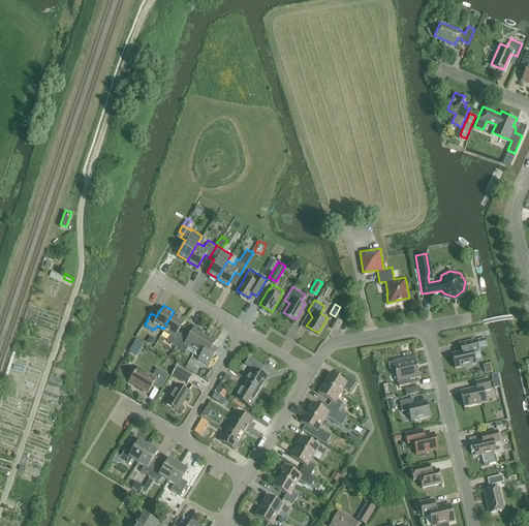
[(176,344),(183,333),(178,330),(185,318),(174,311),(163,329),(169,333),(166,338),(176,344)]
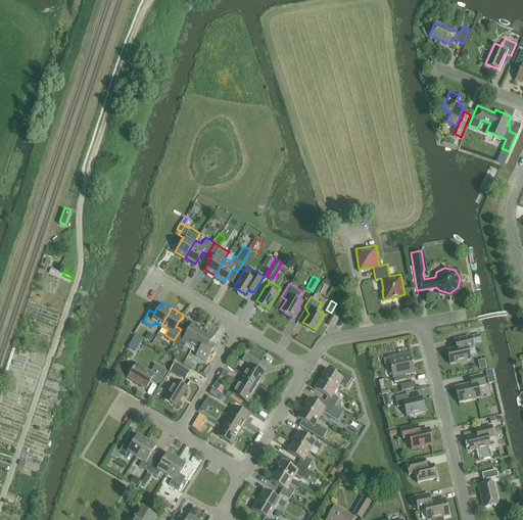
[(203,327),(192,321),(186,332),(181,329),(174,340),(183,345),(184,343),(191,347),(193,344),(203,327)]
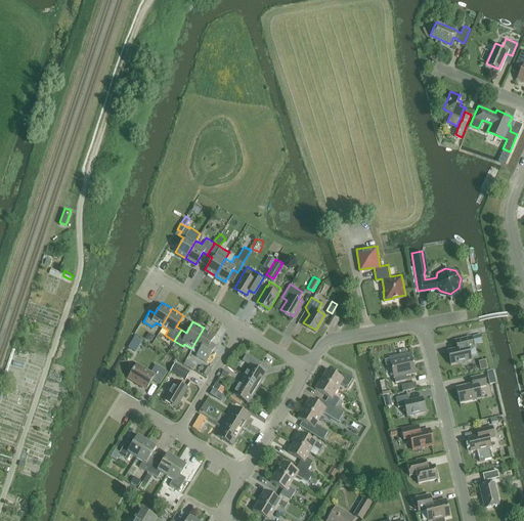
[(214,334),(204,328),(193,345),(191,348),(198,352),(197,354),(206,359),(212,349),(207,346),(214,334)]
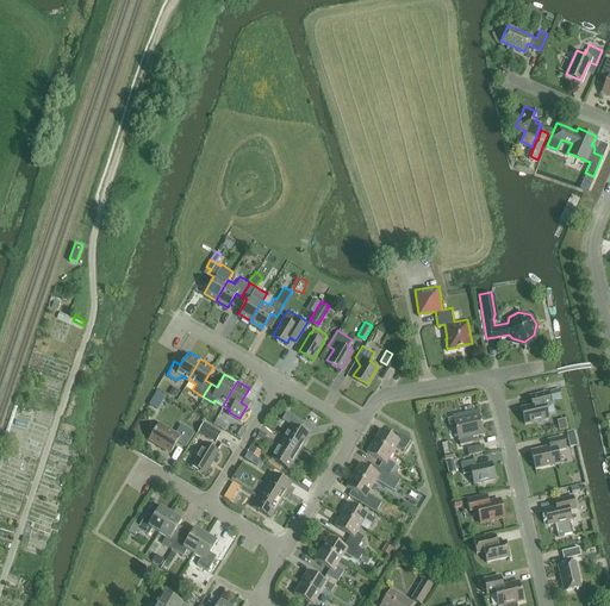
[(561,397),(559,386),(549,388),(552,398),(561,397)]
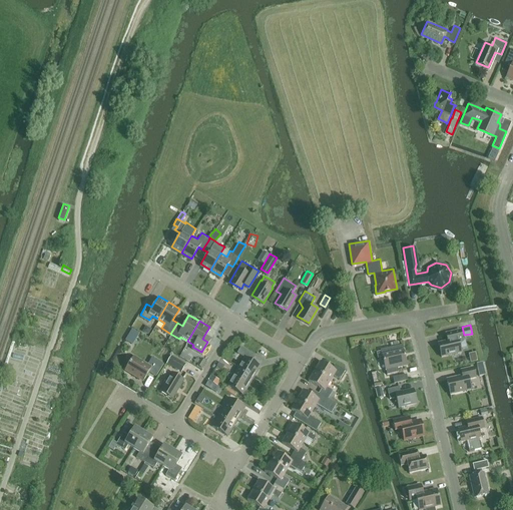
[(446,331),(447,339),(438,341),(441,355),(461,350),(460,346),(466,345),(464,338),(463,338),(460,328),(446,331)]
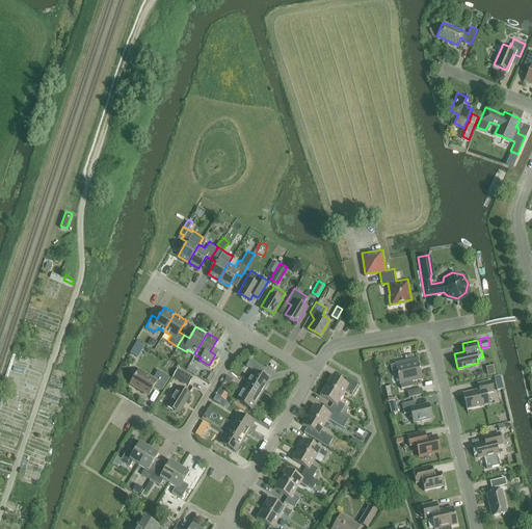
[(400,381),(421,376),(418,364),(419,364),(418,355),(394,361),(396,369),(397,369),(400,381)]
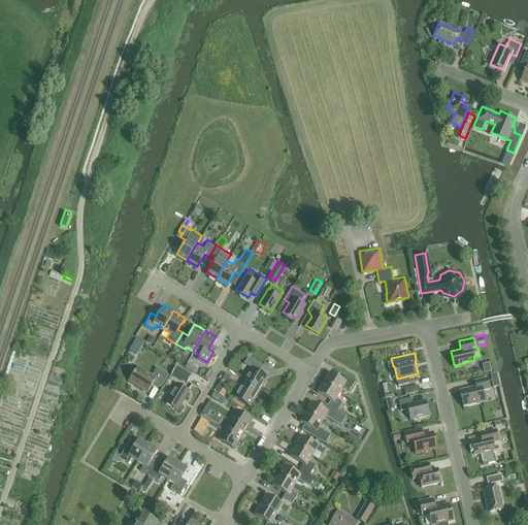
[(245,374),(262,385),(267,375),(259,369),(262,364),(248,355),(243,362),(251,366),(245,374)]
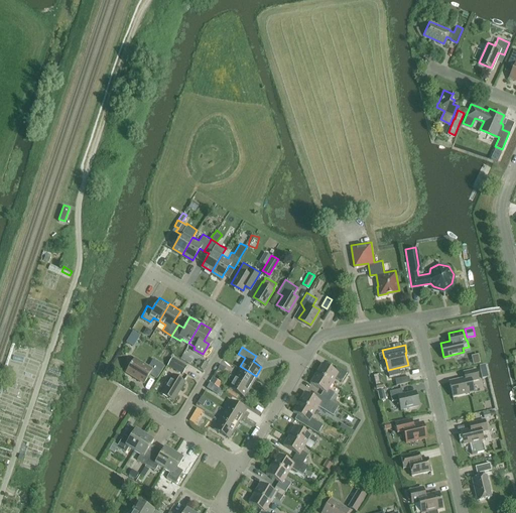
[(479,352),(472,353),(474,362),(481,361),(479,352)]
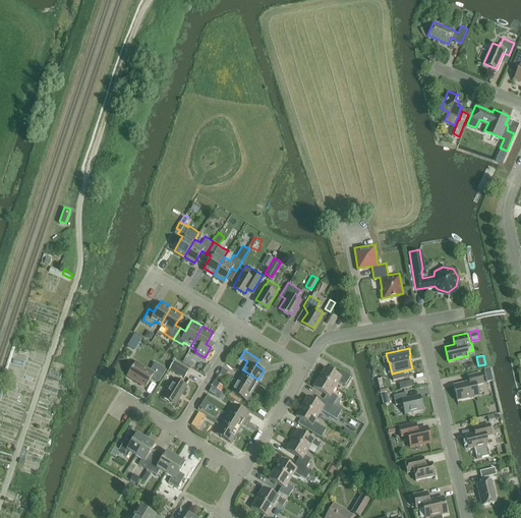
[(184,376),(188,367),(174,359),(169,366),(184,376)]
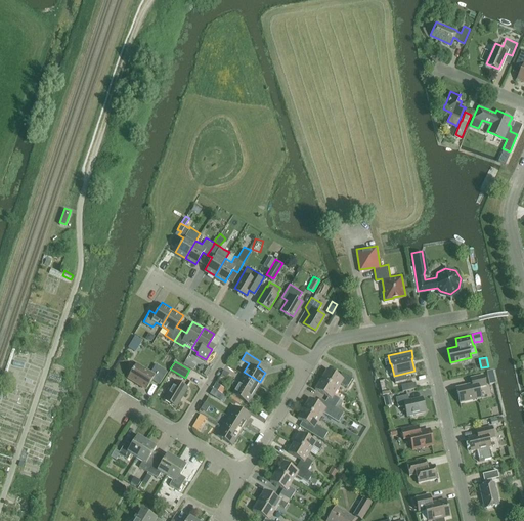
[(160,381),(167,370),(156,362),(150,371),(136,362),(128,376),(146,387),(153,377),(160,381)]
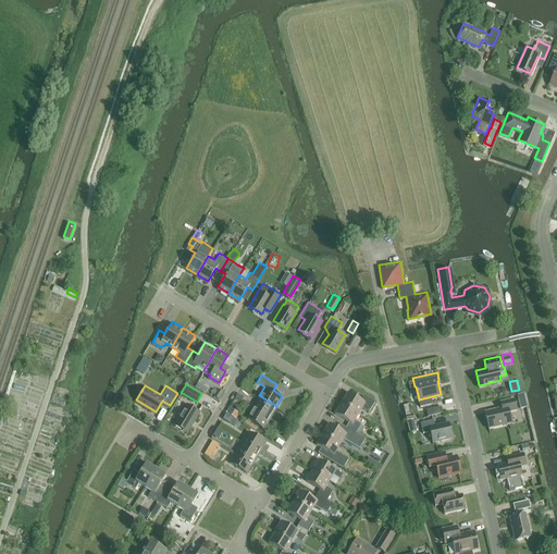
[(218,386),(213,394),(219,397),(223,390),(218,386)]
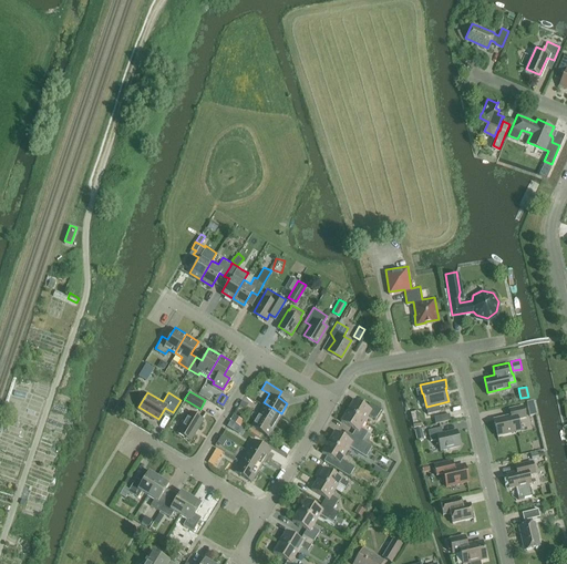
[(347,408),(366,419),(369,413),(375,417),(381,408),(370,401),(367,406),(353,398),(347,408)]
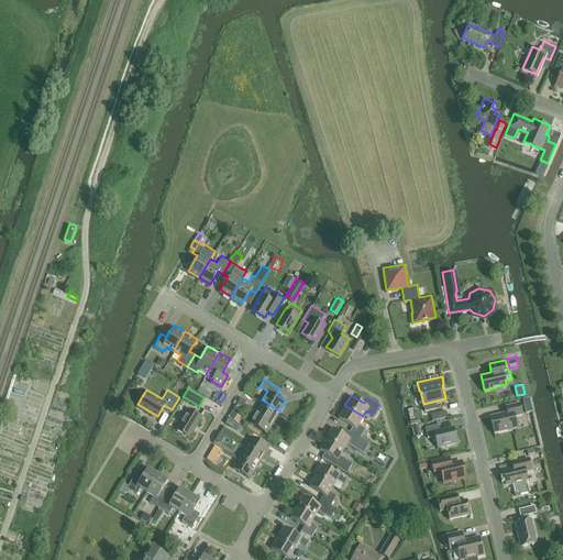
[(255,410),(273,420),(279,410),(262,399),(255,410)]
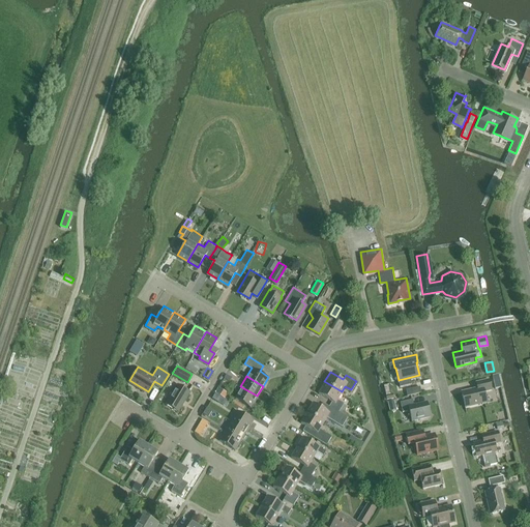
[(492,387),(489,377),(476,380),(477,386),(462,389),(465,406),(487,401),(483,389),(492,387)]
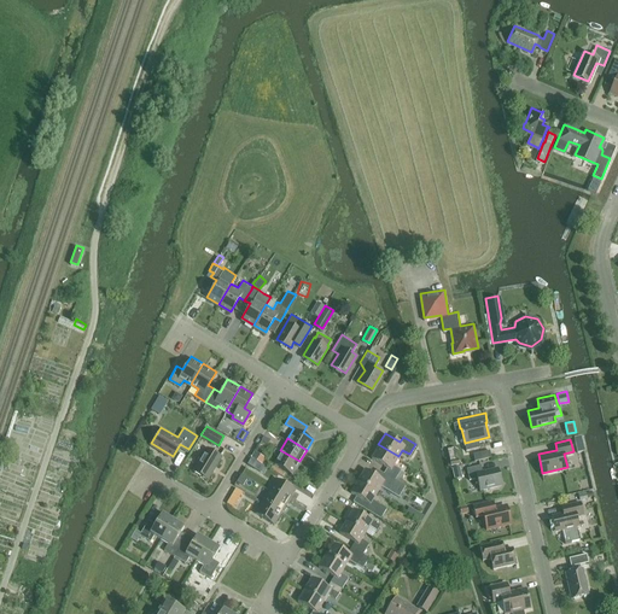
[(383,471),(395,478),(401,467),(394,463),(398,456),(378,444),(372,456),(386,466),(383,471)]
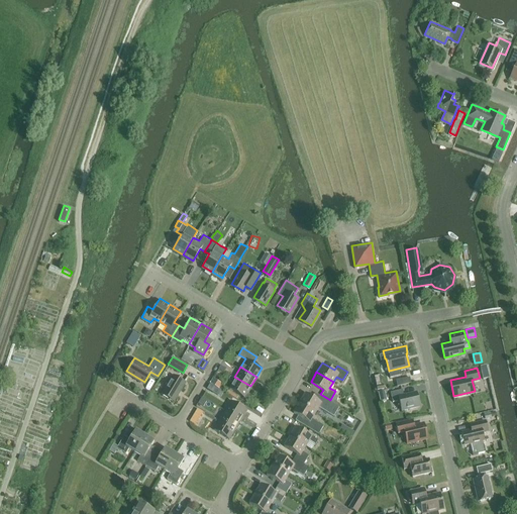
[(174,400),(185,381),(173,374),(162,392),(174,400)]
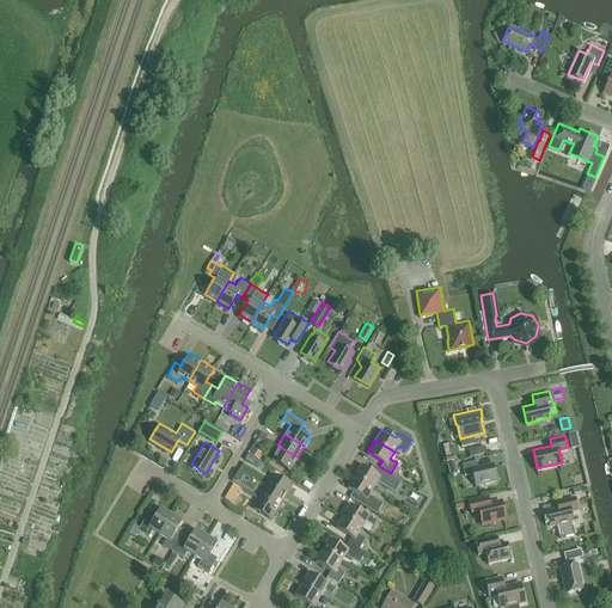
[(289,468),(297,456),(277,446),(273,442),(270,446),(270,448),(275,450),(270,456),(289,468)]
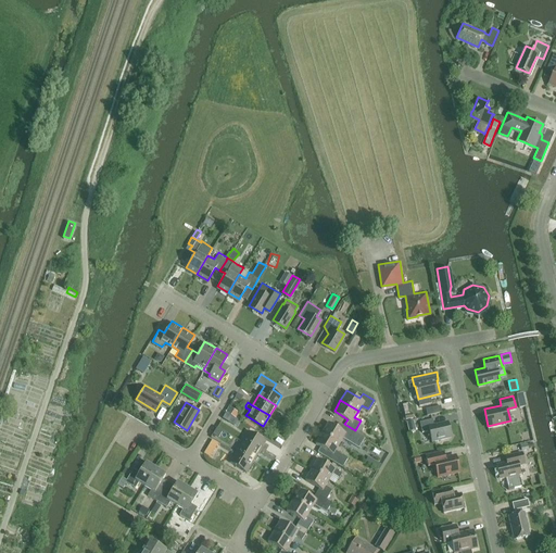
[(427,413),(442,410),(440,403),(426,406),(427,413)]
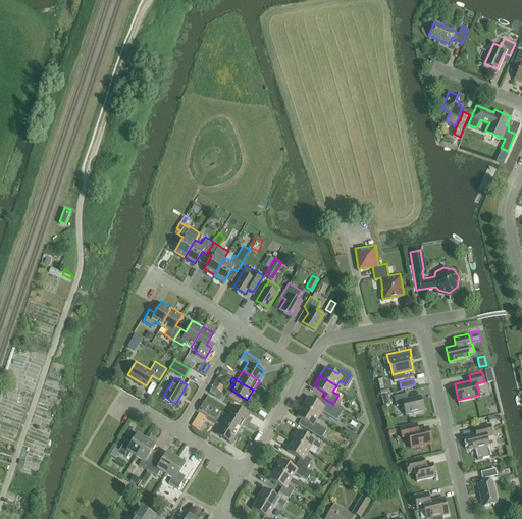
[(215,379),(212,384),(215,386),(221,390),(223,384),(218,381),(215,379)]
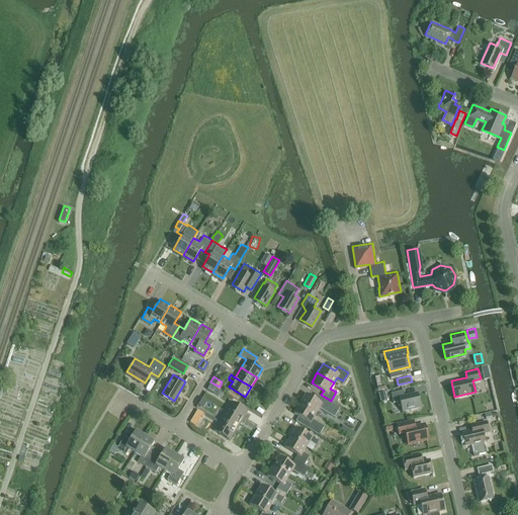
[(420,405),(417,391),(404,394),(403,388),(391,391),(394,401),(400,399),(403,409),(420,405)]
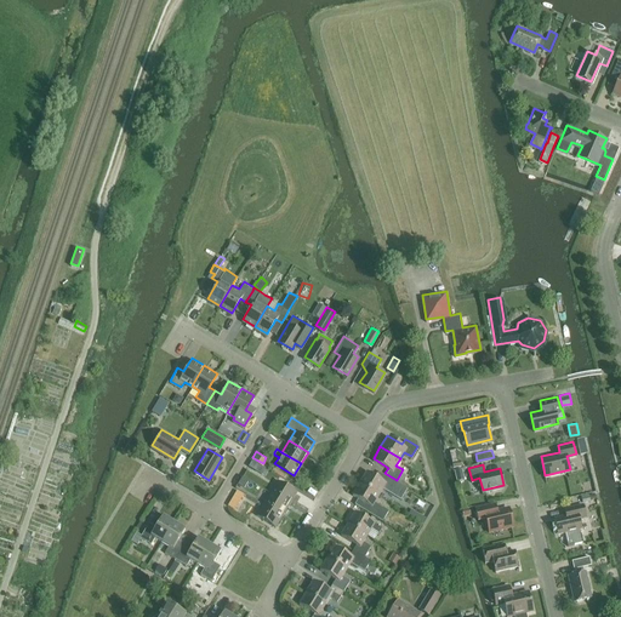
[(465,478),(462,466),(454,468),(457,479),(465,478)]
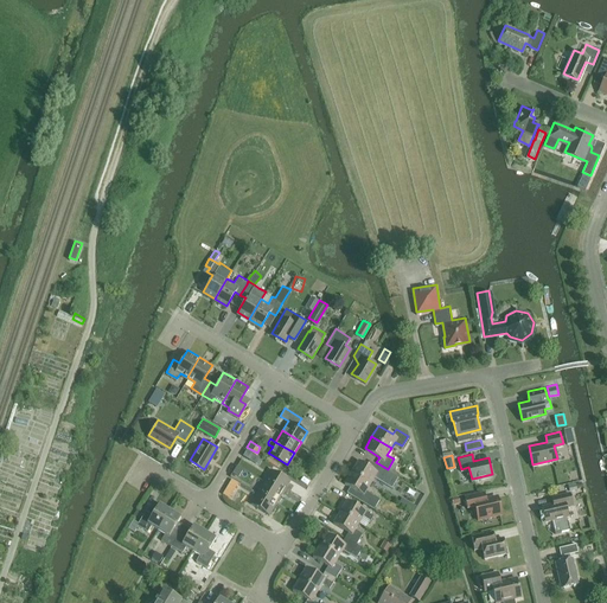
[(358,459),(351,470),(360,476),(370,482),(374,475),(382,480),(391,486),(397,475),(388,469),(376,462),(374,461),(370,466),(358,459)]
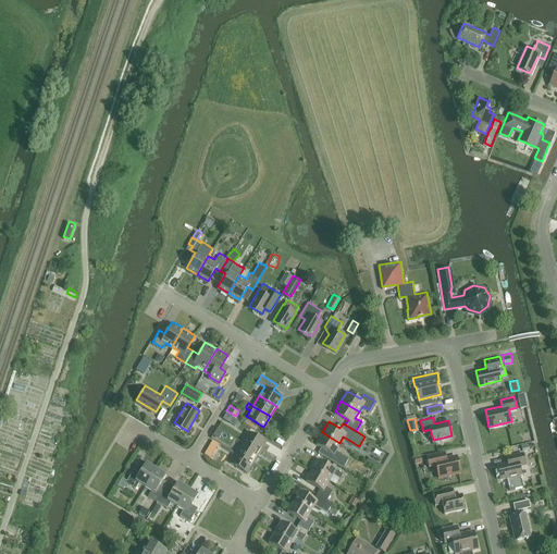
[(223,429),(218,425),(213,431),(219,435),(223,429)]
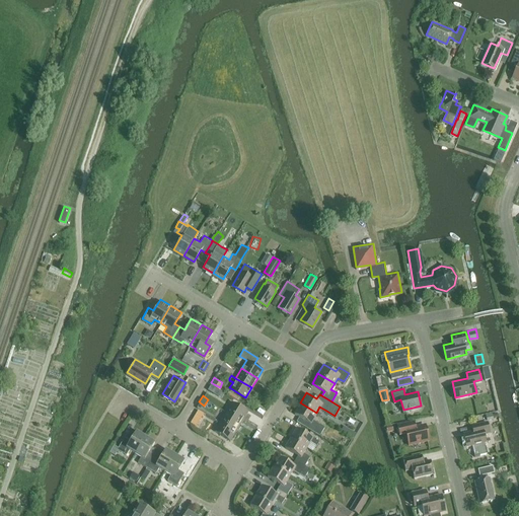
[(225,410),(241,420),(247,411),(231,400),(225,410)]
